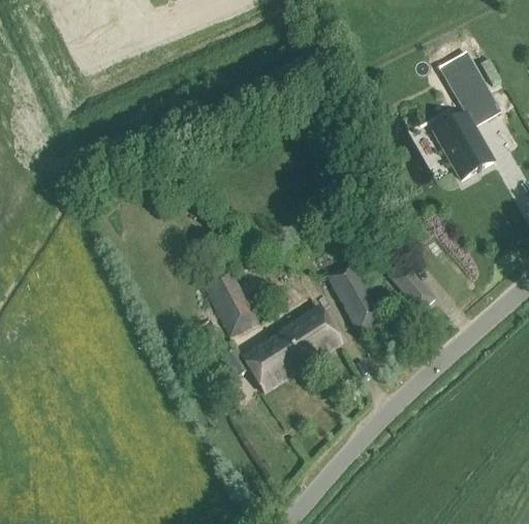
[(213,0),(210,1),(215,12),(222,9),(219,0),(213,0)]
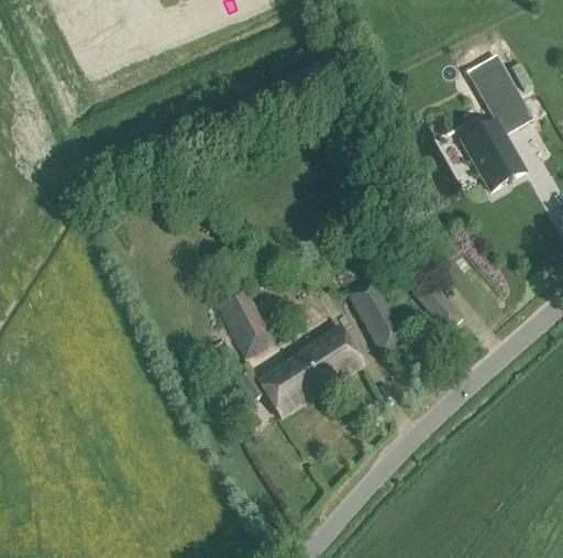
[(233,0),(236,10),(245,7),(242,0),(233,0)]
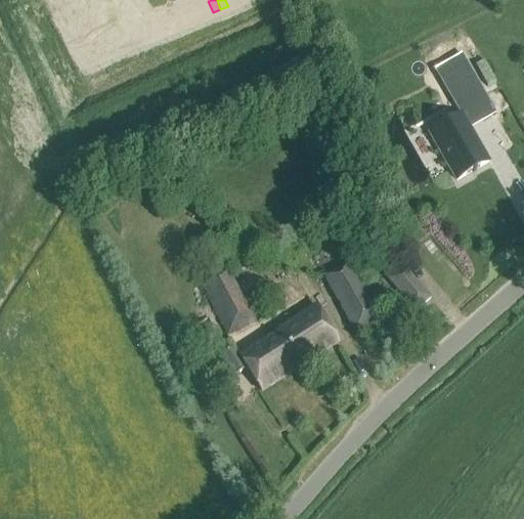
[(187,9),(179,12),(184,24),(192,20),(187,9)]
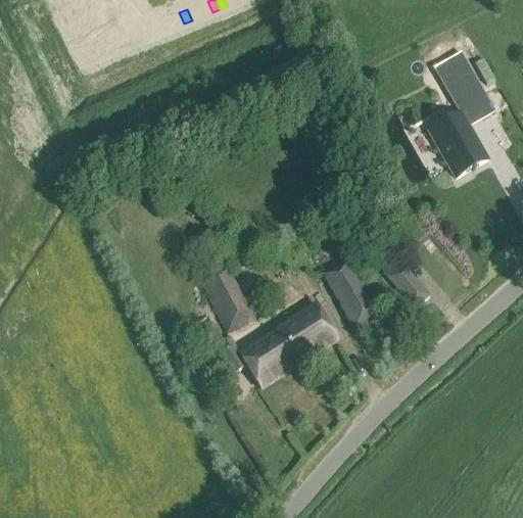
[(179,12),(172,15),(176,28),(184,24),(179,12)]
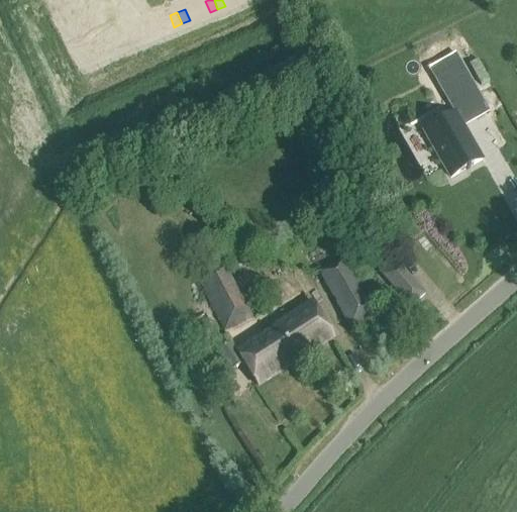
[(455,109),(424,127),(450,173),(459,168),(458,168),(466,164),(467,165),(470,163),(470,162),(473,160),(482,155),(455,109)]
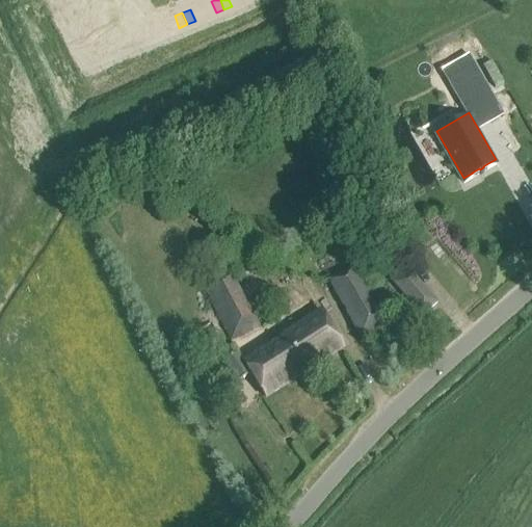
[(325,277),(362,335),(384,320),(348,262),(325,277)]
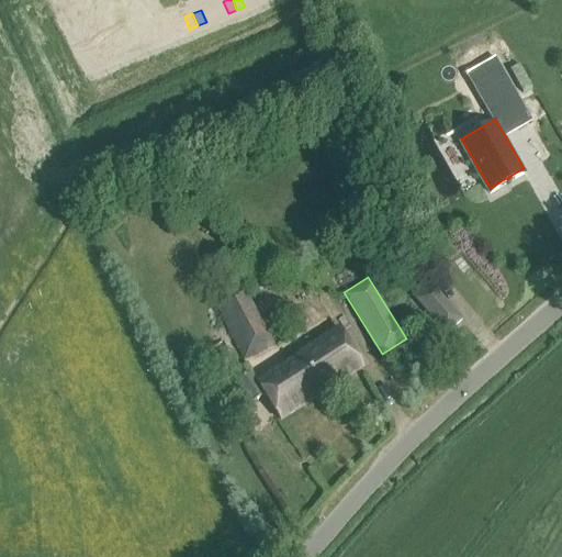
[(462,315),(430,280),(415,294),(446,330),(462,315)]
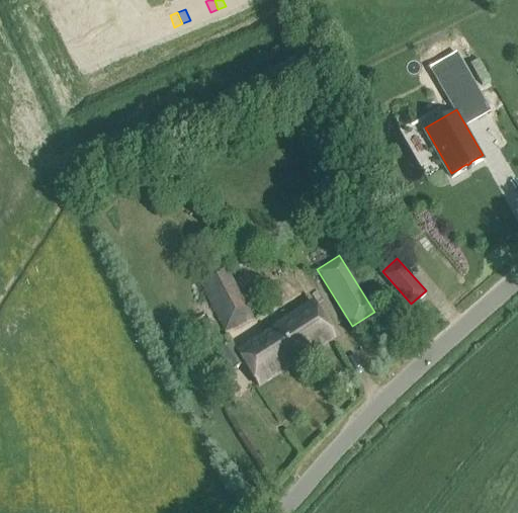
[(253,315),(223,260),(205,267),(205,268),(197,272),(226,330),(253,315)]
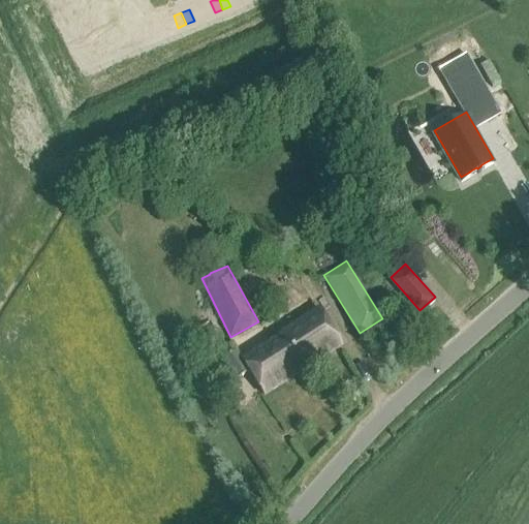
[(263,391),(340,341),(317,306),(280,330),(281,331),(242,357),(236,346),(221,356),(235,376),(249,367),(263,391)]
